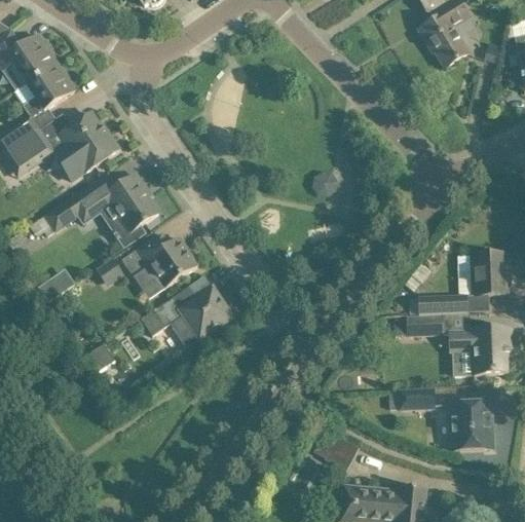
[(437,19),(460,3),(458,0),(420,0),(429,14),(433,12),(437,19)]
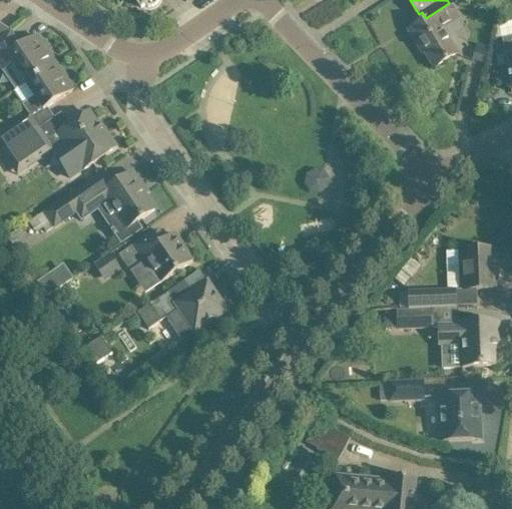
[(433,65),(450,54),(456,51),(441,26),(457,16),(449,3),(426,18),(408,29),(417,42),(418,41),(433,65)]
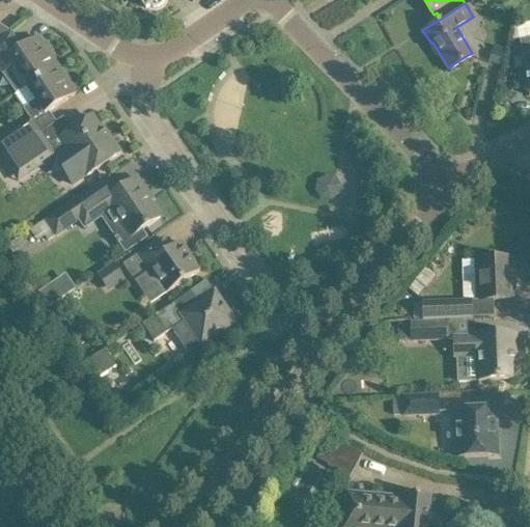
[(0,67),(2,71),(11,64),(24,82),(55,61),(37,34),(22,46),(19,42),(11,29),(0,37),(0,67)]
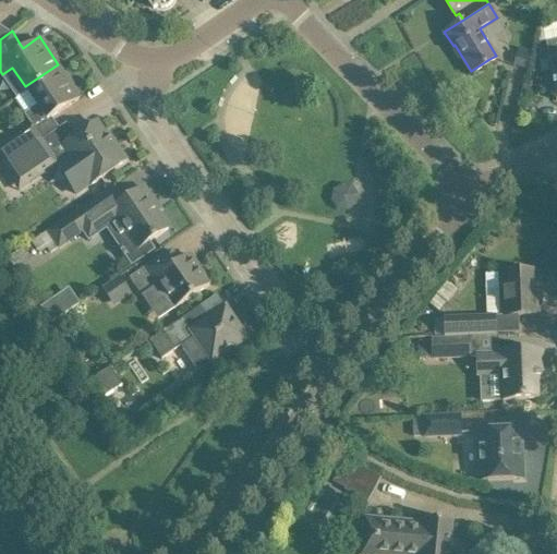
[(556,36),(545,39),(553,76),(554,84),(549,89),(556,94),(556,98),(556,97),(556,36)]
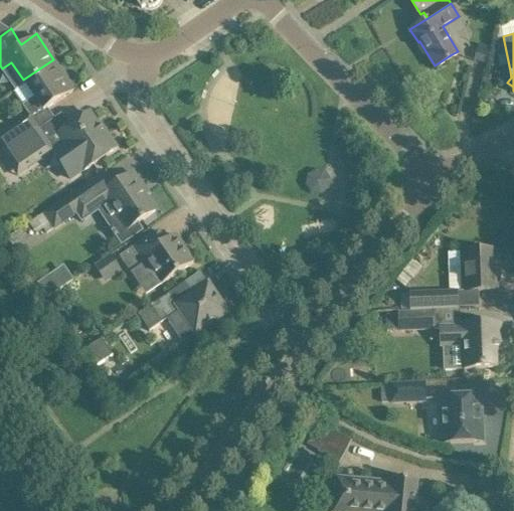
[(488,48),(472,44),(470,50),(475,52),(474,57),(485,61),(488,48)]
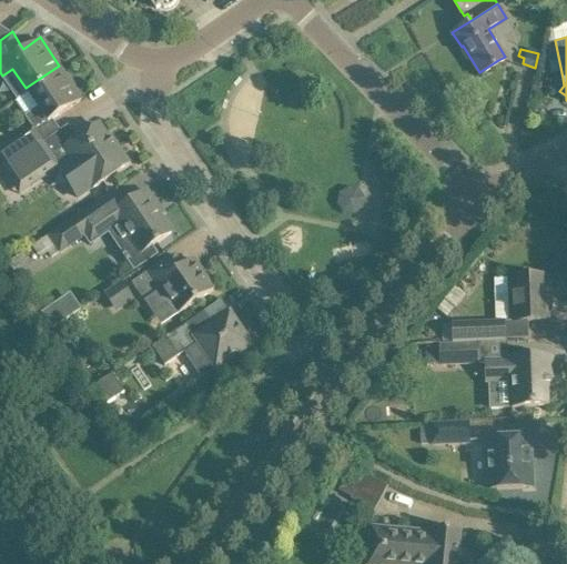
[(37,106),(23,113),(34,129),(62,109),(80,97),(59,66),(26,88),(37,106)]
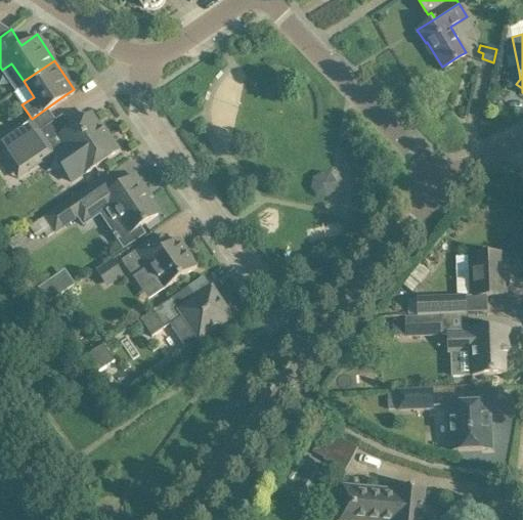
[(118,148),(105,130),(104,131),(105,132),(103,133),(90,113),(58,133),(75,157),(62,166),(72,180),(118,148)]
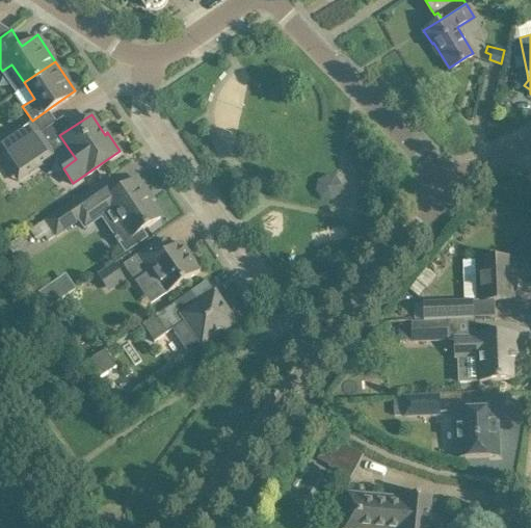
[(0,153),(2,156),(32,134),(24,122),(0,136),(0,153)]
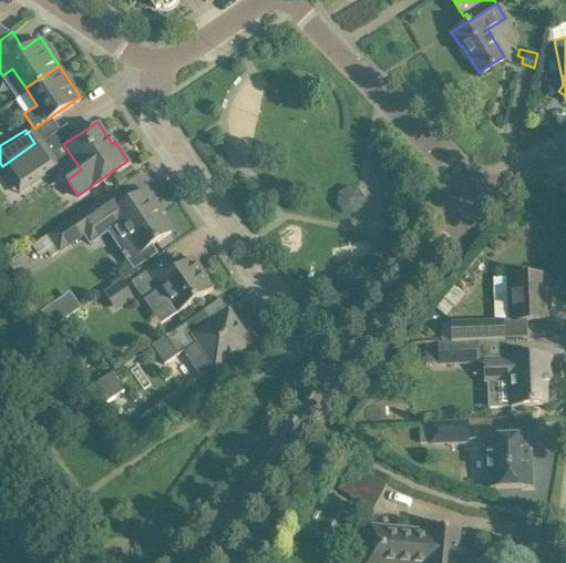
[(13,183),(47,160),(34,143),(2,166),(13,183)]
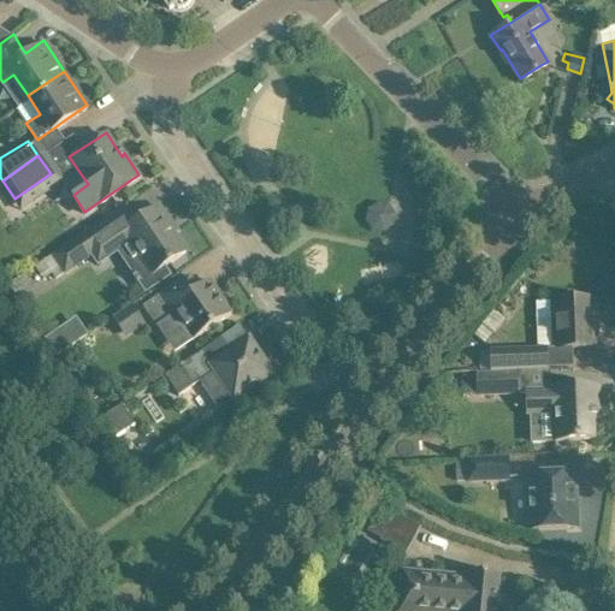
[(78,232),(51,251),(63,270),(64,272),(90,254),(113,239),(123,232),(140,257),(130,264),(137,274),(135,276),(140,283),(141,282),(147,290),(171,273),(165,264),(185,249),(166,221),(170,219),(159,203),(137,218),(128,202),(106,217),(80,235),(78,232)]
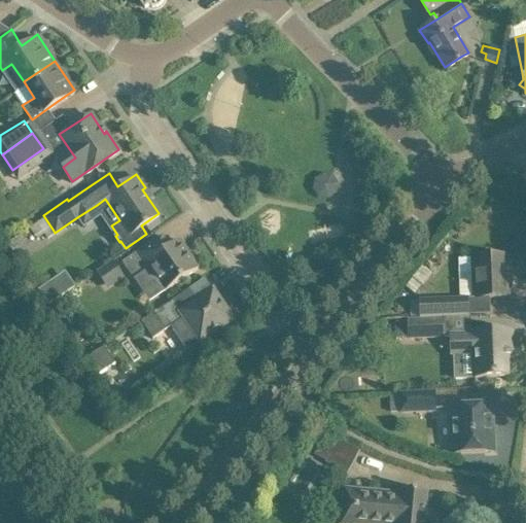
[(335,189),(337,181),(331,174),(322,173),(316,177),(314,186),(319,193),(327,195),(335,189)]
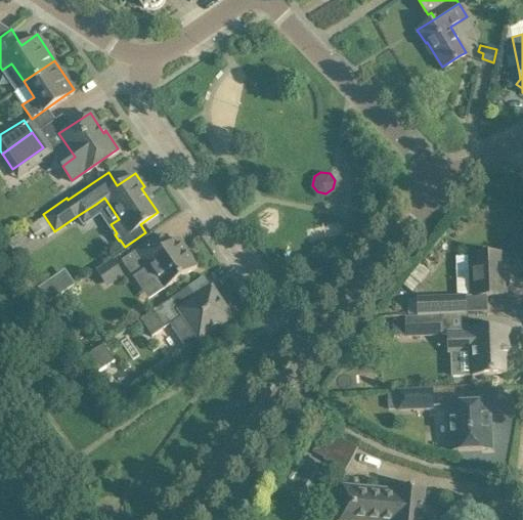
[(36,218),(29,223),(37,234),(44,230),(47,233),(53,229),(43,214),(36,218)]
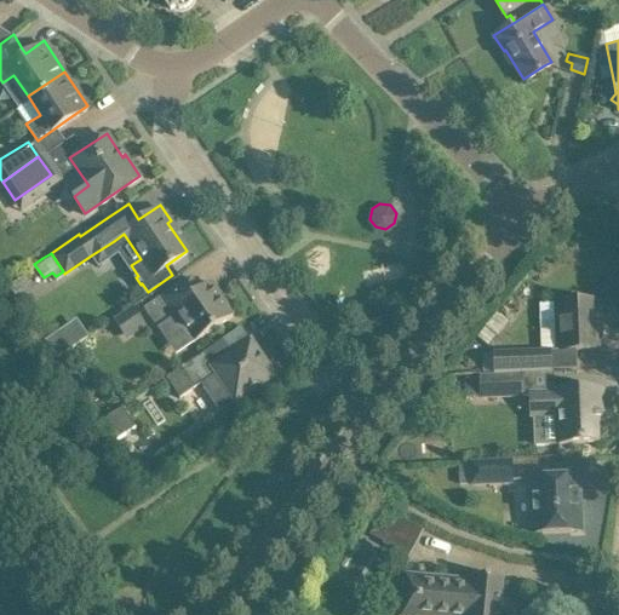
[(210,280),(198,287),(188,274),(143,305),(156,326),(175,314),(193,340),(233,312),(210,280)]
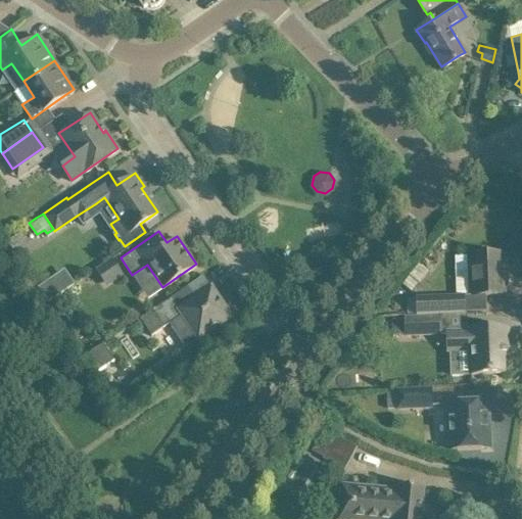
[(468,253),(470,294),(507,292),(505,251),(468,253)]
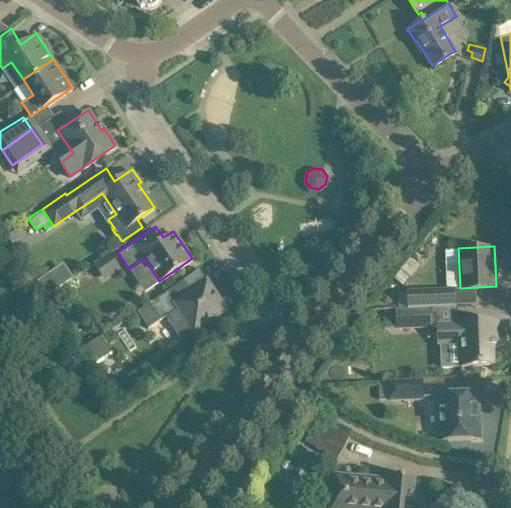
[(109,251),(93,262),(104,278),(120,267),(109,251)]
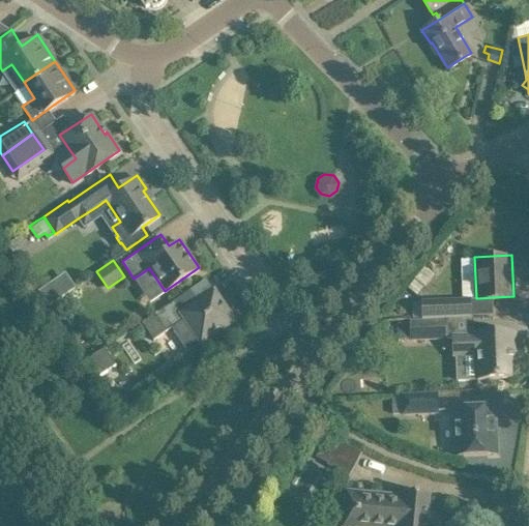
[(66,271),(39,290),(50,305),(77,287),(66,271)]
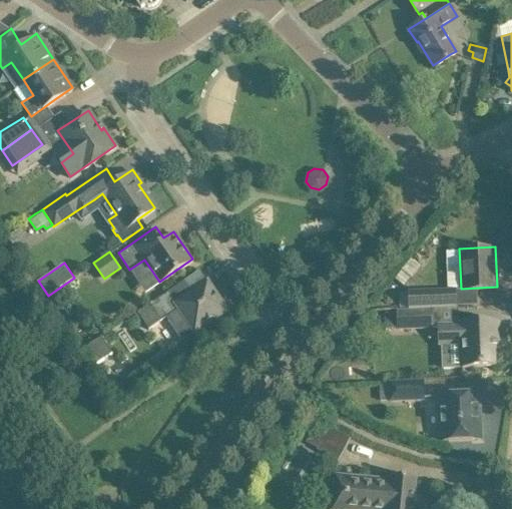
[(194,331),(226,309),(206,280),(190,291),(175,301),(167,289),(149,302),(137,311),(148,327),(160,319),(165,315),(181,339),(194,331)]
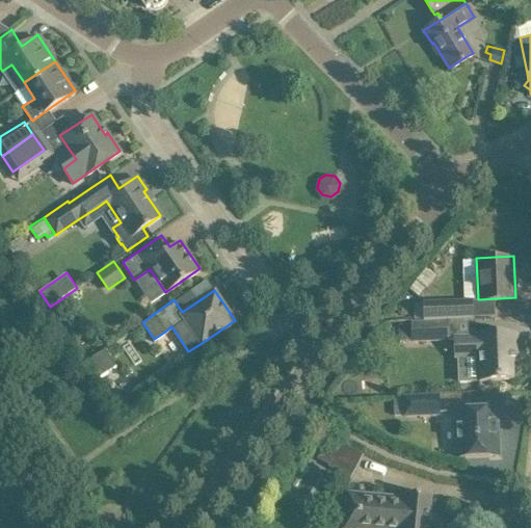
[(472,299),(422,301),(422,302),(423,317),(423,318),(473,316),(472,299)]
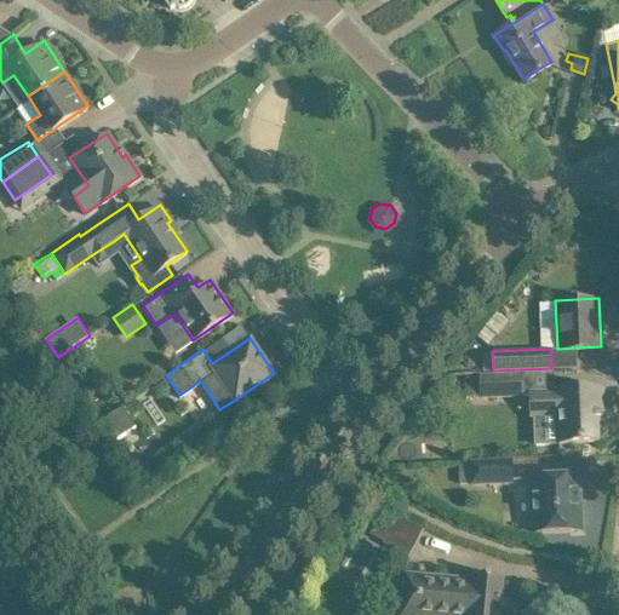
[(465,395),(481,394),(481,395),(523,392),(522,372),(480,374),(464,375),(465,395)]
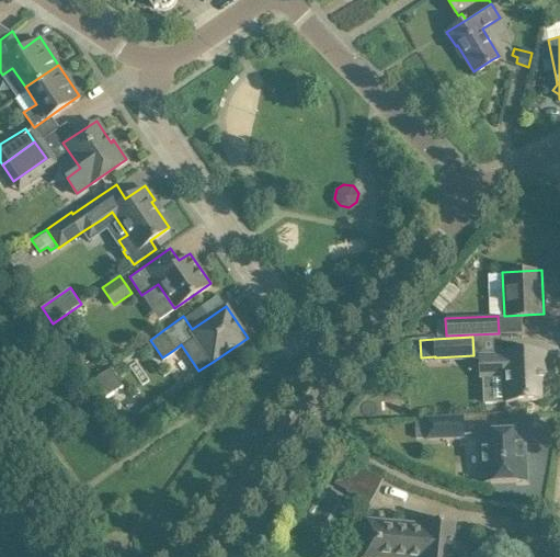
[(502,399),(518,399),(540,398),(539,370),(546,368),(545,349),(478,352),(479,375),(501,374),(502,399)]
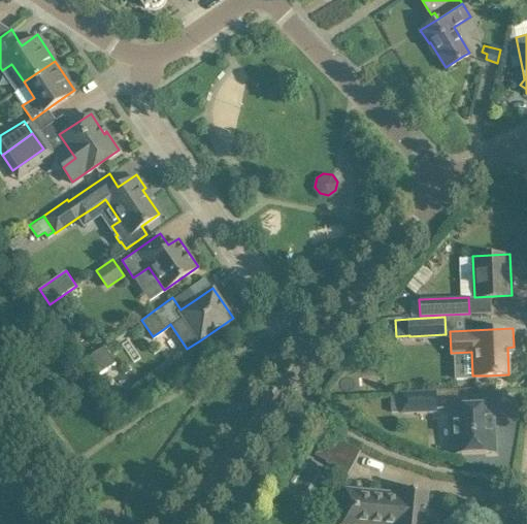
[(97,373),(114,362),(103,345),(86,357),(97,373)]
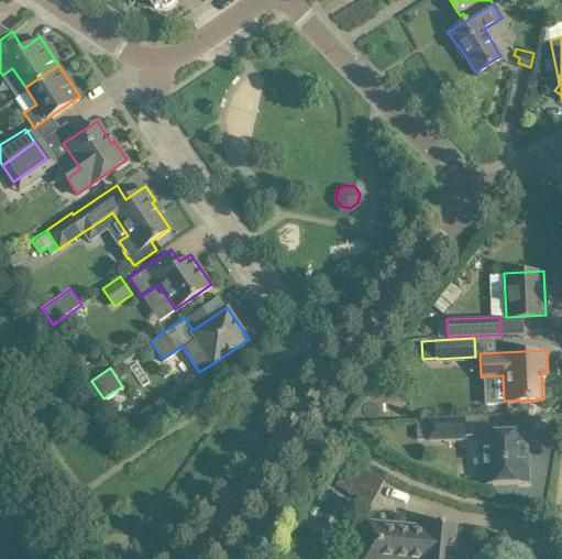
[(416,438),(427,437),(427,438),(463,437),(462,418),(426,419),(415,419),(416,438)]
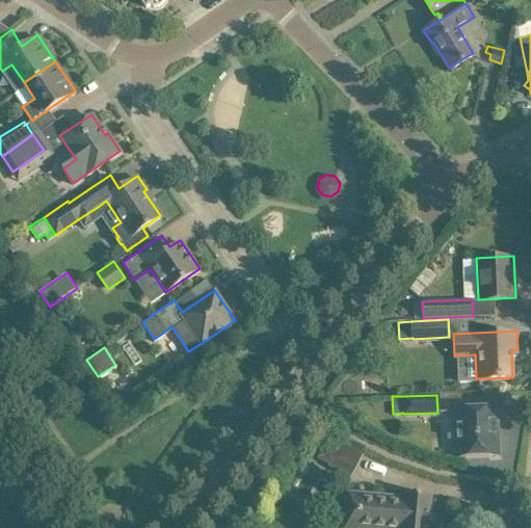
[(454,408),(455,434),(456,455),(498,453),(497,431),(493,431),(492,406),(454,408)]
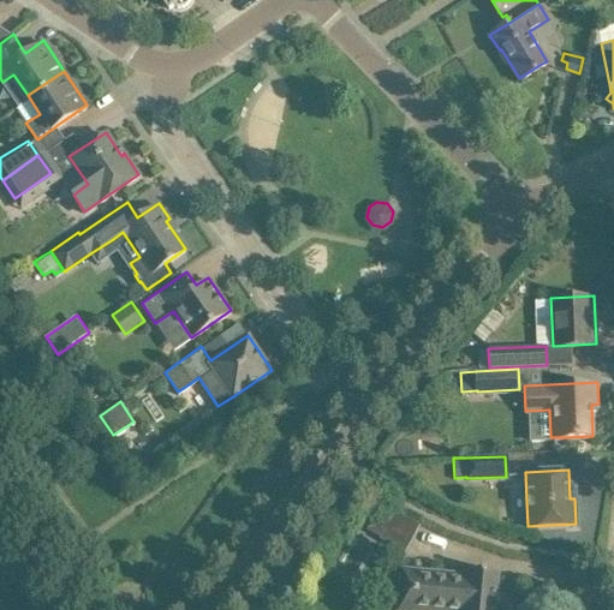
[(419,522),(394,509),(381,502),(367,527),(380,534),(379,537),(404,550),(419,522)]
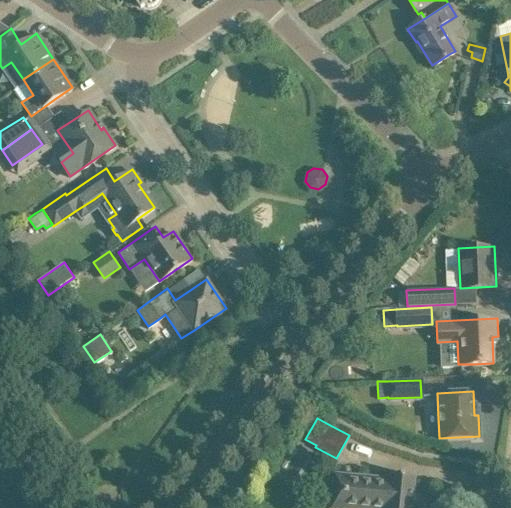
[(411,507),(412,497),(414,475),(390,473),(389,477),(334,472),(331,507),(337,507),(411,507)]
